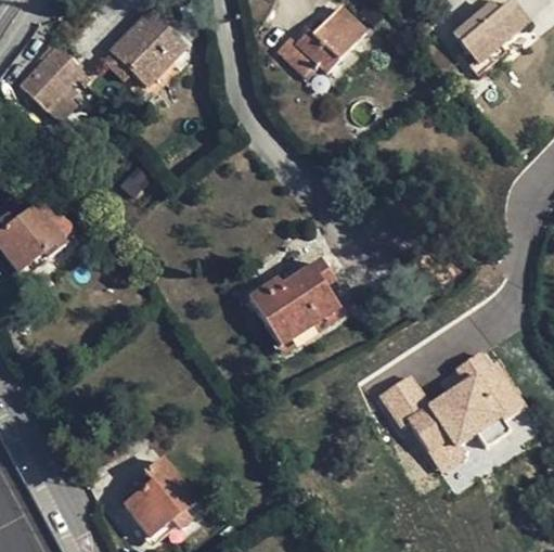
[(490,2),(454,33),(478,62),(527,21),(510,0),(498,10),(490,2)]
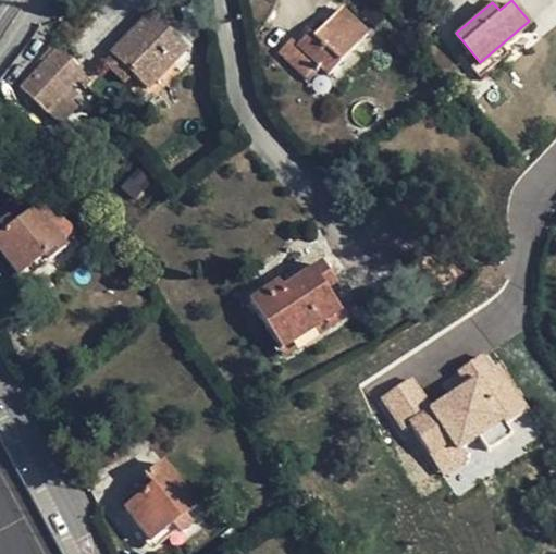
[(326,70),(366,29),(341,7),(313,33),(308,29),(296,41),(289,37),(280,48),(309,76),(320,64),(326,70)]
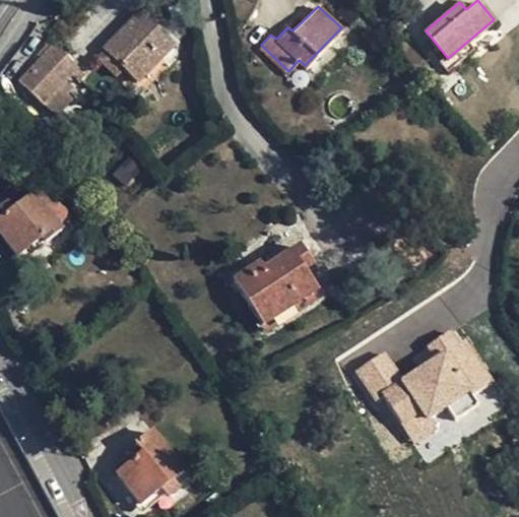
[(140,8),(103,46),(123,66),(137,79),(174,42),(140,8)]
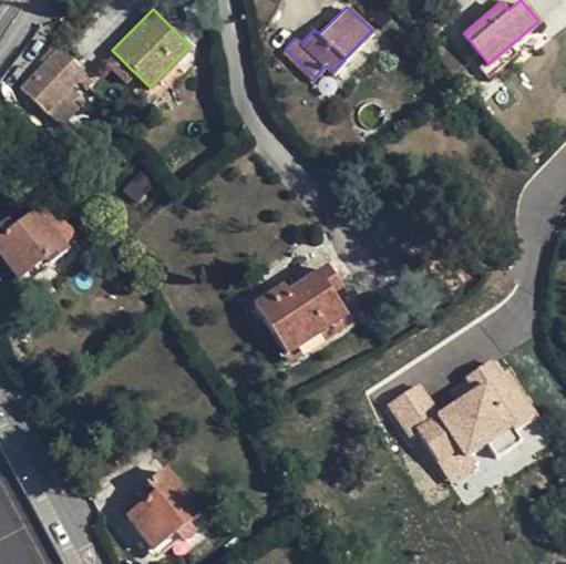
[(21,84),(48,110),(71,85),(79,78),(86,84),(93,78),(85,70),(59,45),(21,84)]
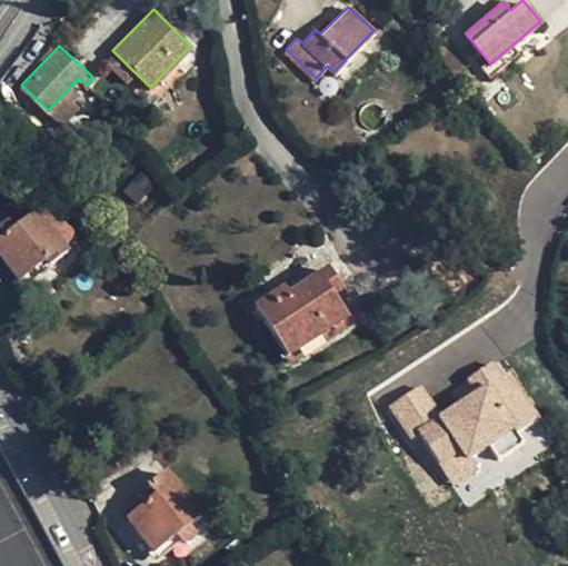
[(121,70),(130,78),(135,72),(112,50),(105,59),(118,73),(121,70)]
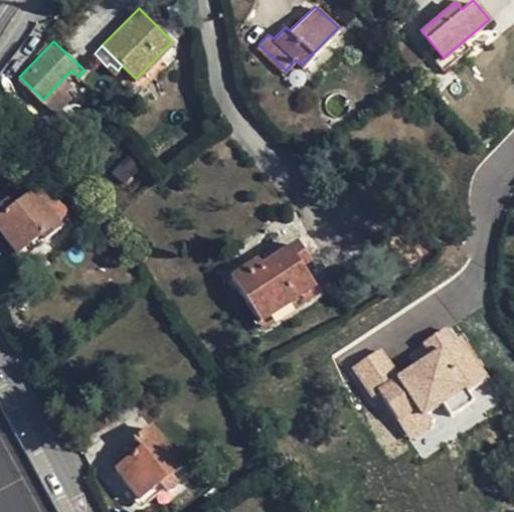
[(86,56),(77,63),(84,70),(92,62),(86,56)]
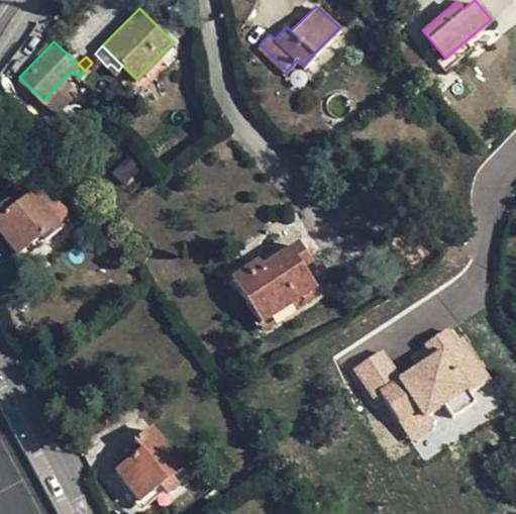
[(110,64),(107,67),(115,75),(118,71),(110,64)]
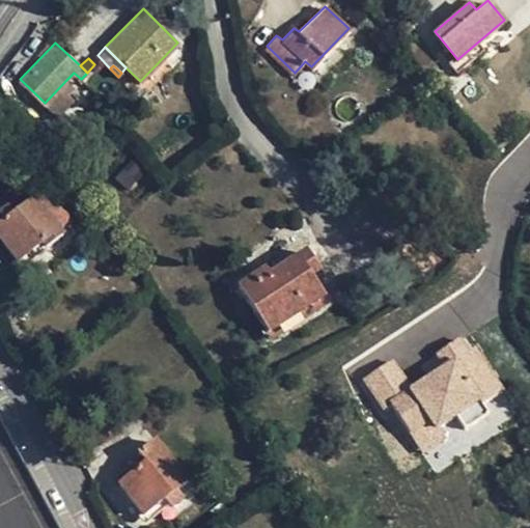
[(45,103),(56,115),(73,98),(68,92),(73,86),(66,80),(45,103)]
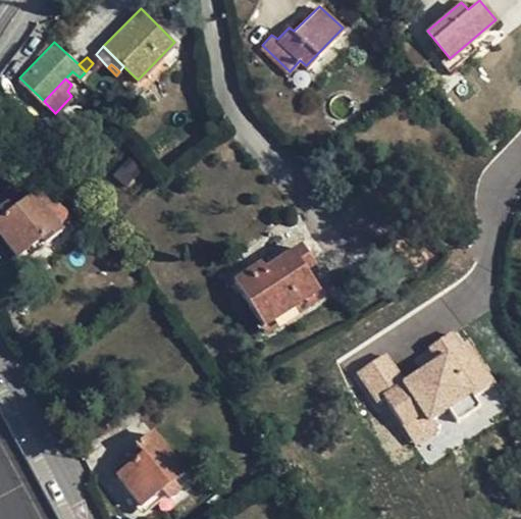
[(38,188),(0,216),(0,230),(16,255),(40,237),(44,242),(61,227),(59,224),(63,221),(67,217),(67,212),(65,207),(61,203),(56,201),(50,203),(38,188)]
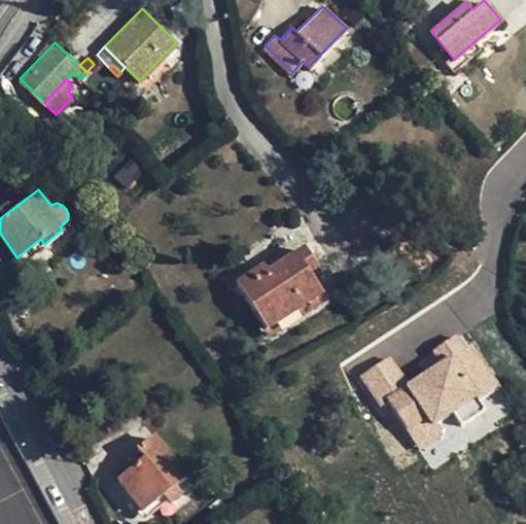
[(304,247),(269,269),(258,276),(254,270),(237,281),(266,326),(321,291),(308,271),(316,266),(304,247)]
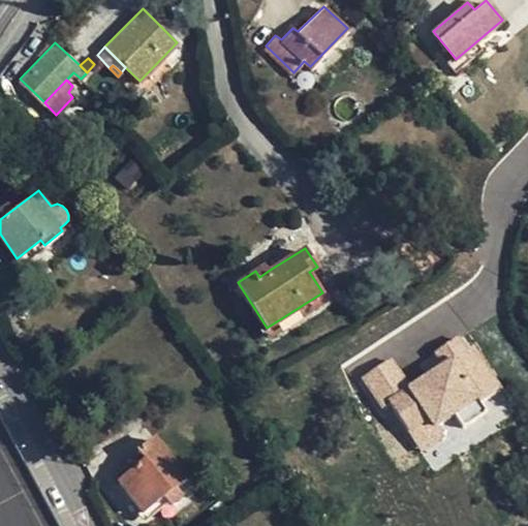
[(265,265),(255,271),(259,277),(270,270),(265,265)]
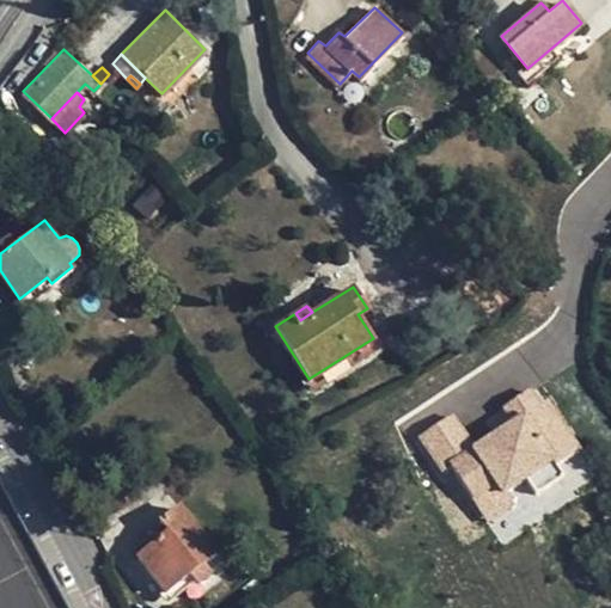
[(451,464),(484,519),(518,498),(513,491),(582,450),(543,385),(466,429),(453,407),(416,430),(440,470),(451,464)]
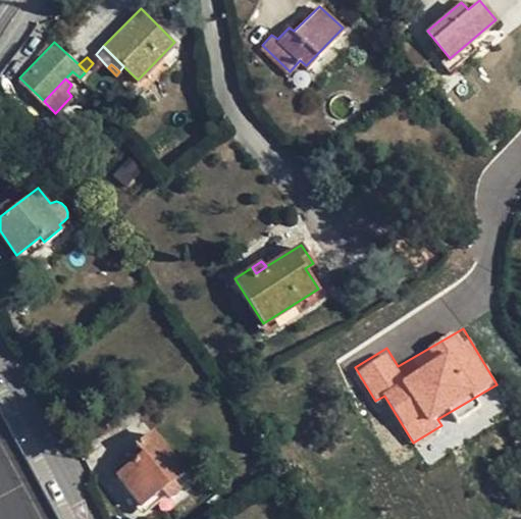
[(172,479),(183,470),(153,430),(136,444),(143,454),(116,473),(141,505),(161,488),(165,494),(173,496),(176,490),(176,486),(172,479)]
